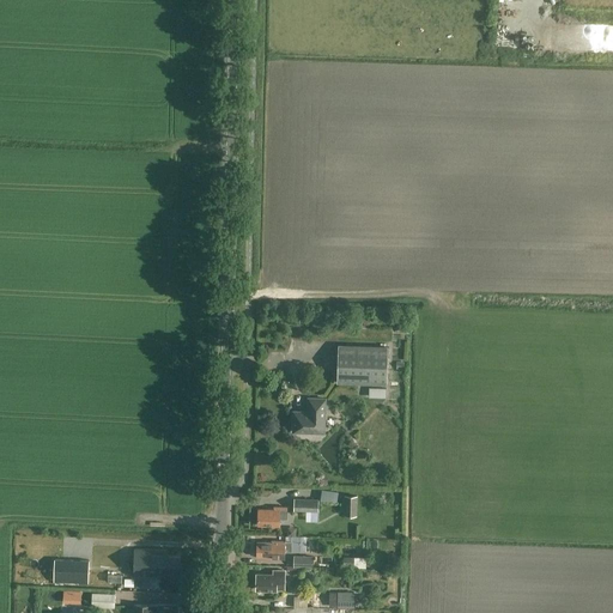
[(338,345),(337,383),(387,384),(388,346),(338,345)]
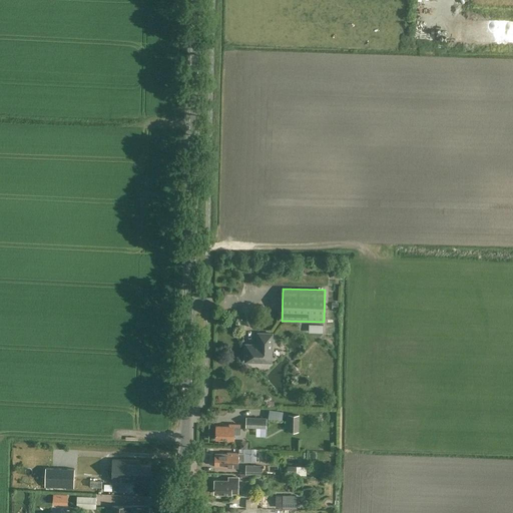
[(272,358),(272,334),(260,334),(260,343),(258,345),(245,345),(245,362),(267,363),(272,358)]
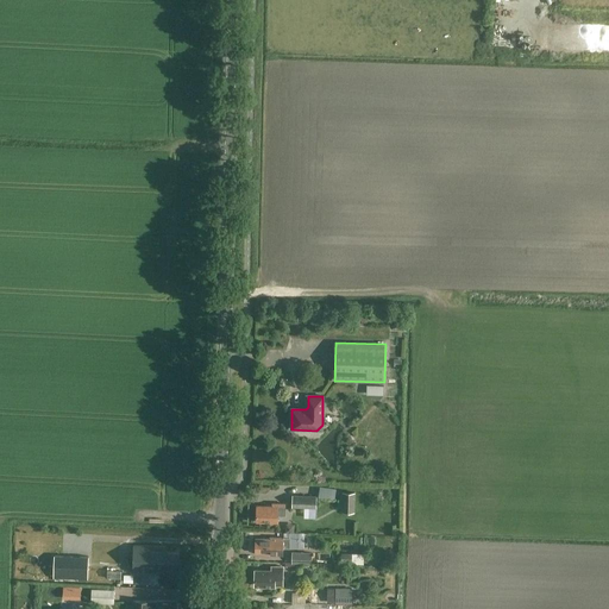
[(343,493),(341,513),(355,513),(355,494),(343,493)]
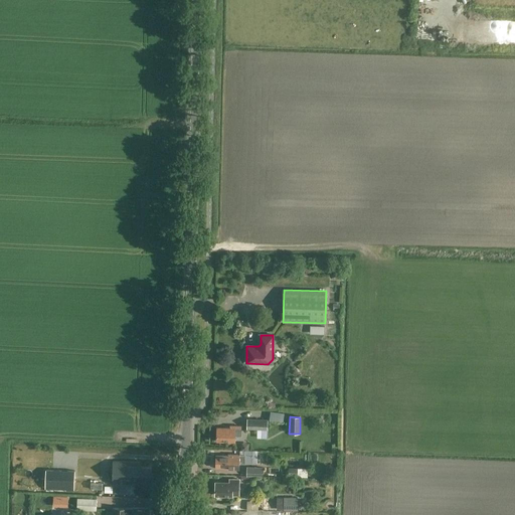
[(268,431),(268,419),(246,418),(246,430),(268,431)]
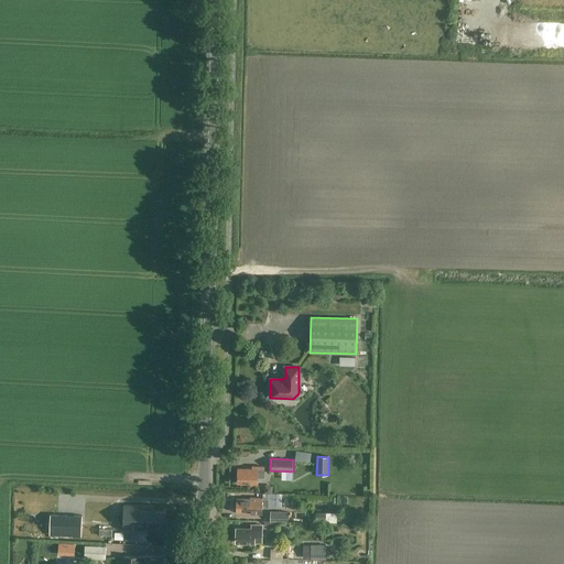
[(237,484),(257,484),(257,477),(263,477),(264,467),(252,466),(252,468),(237,468),(237,484)]
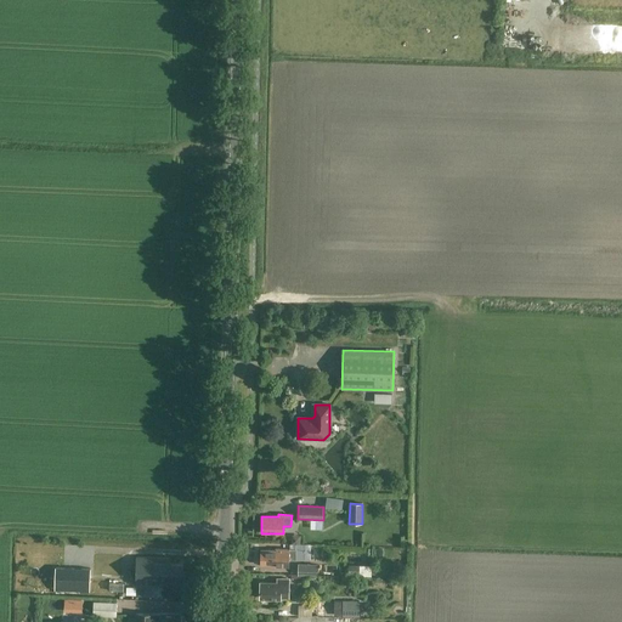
[(288,567),(289,559),(297,559),(297,549),(276,549),(276,550),(261,550),(260,565),(273,565),(273,566),(288,567)]
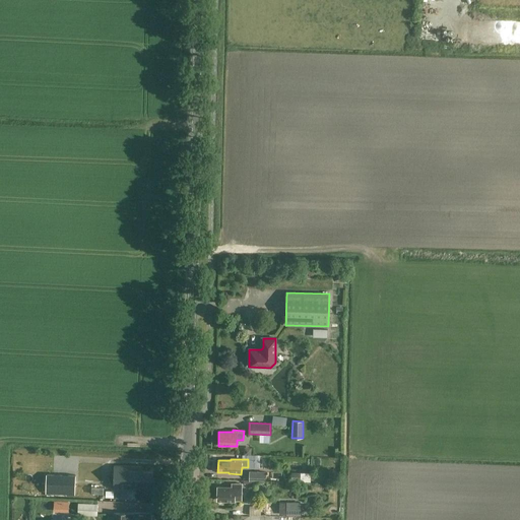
[(141,485),(152,485),(152,472),(141,471),(141,467),(114,466),(113,489),(132,489),(132,486),(141,488),(141,485)]
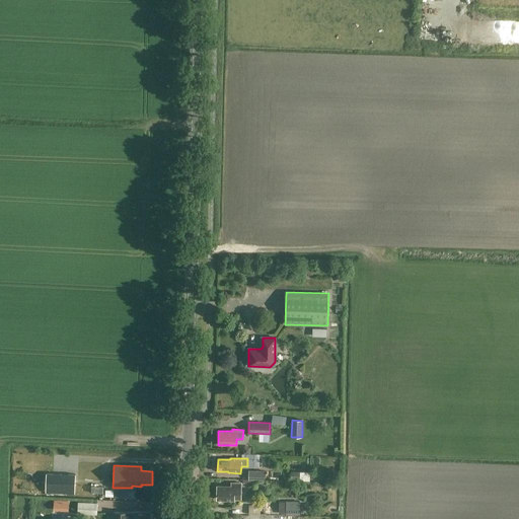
[(266,480),(266,471),(249,470),(248,480),(266,480)]
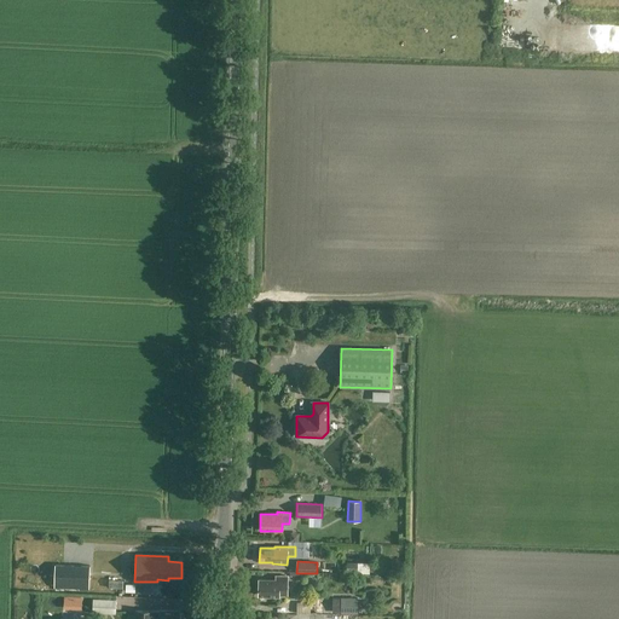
[(357,572),(369,572),(369,561),(358,561),(357,572)]
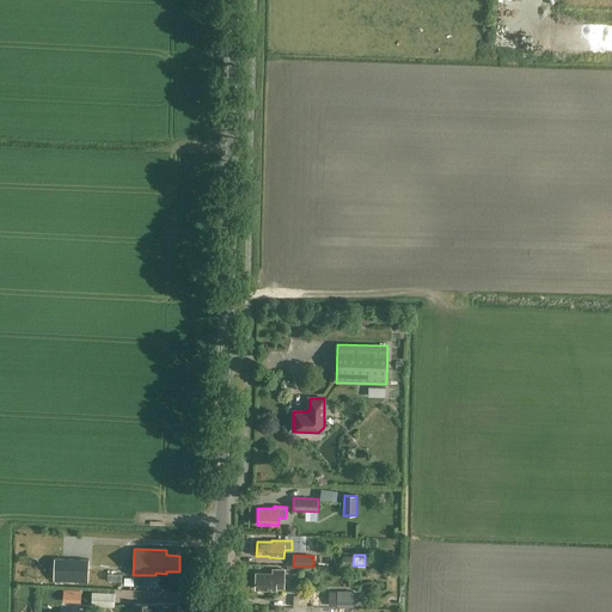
[(89,582),(89,560),(54,558),(54,581),(89,582)]
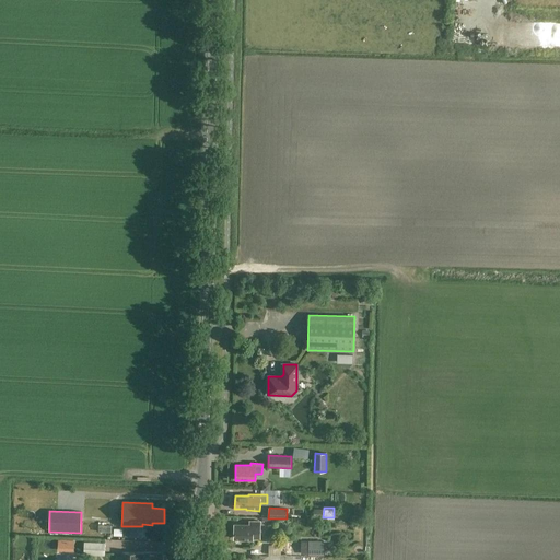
[(234,524),(234,539),(253,539),(253,538),(259,538),(260,522),(249,522),(249,525),(234,524)]
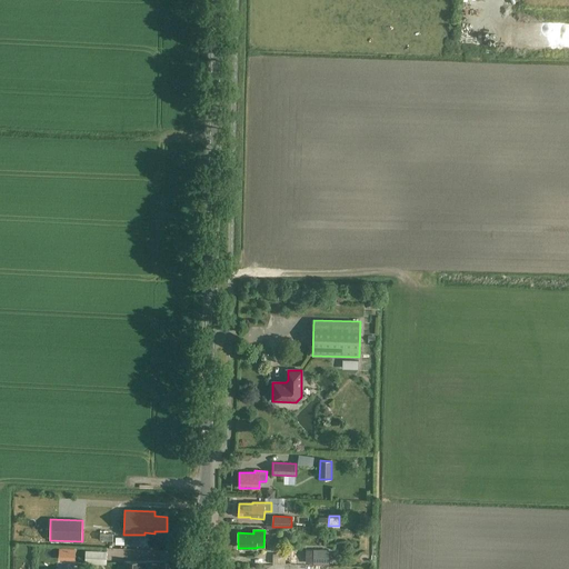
[(273,547),(272,560),(291,561),(291,559),(297,559),(297,549),(291,549),(291,548),(273,547)]
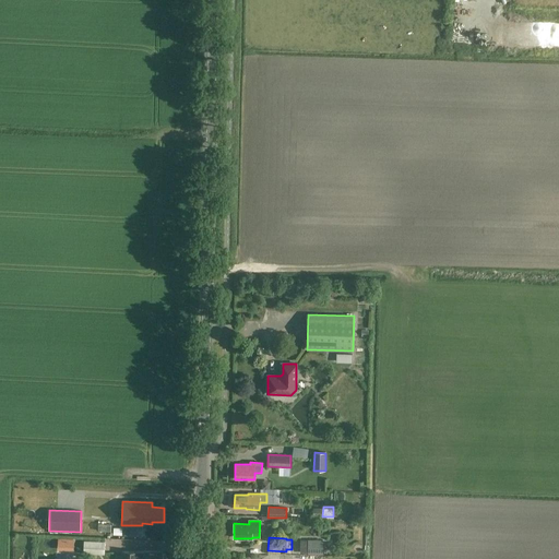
[(84,542),(84,552),(104,552),(104,543),(84,542)]
